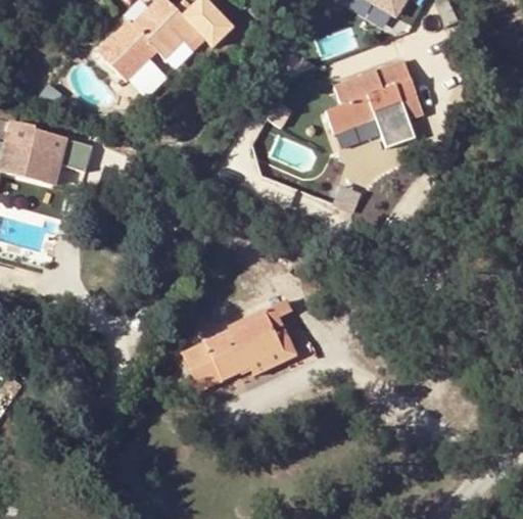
[(183,11),(176,5),(171,0),(154,0),(133,22),(130,18),(98,50),(129,81),(160,52),(164,55),(183,38),(190,45),(201,34),(211,45),(232,24),(207,0),(192,0),(189,4),(183,11)]
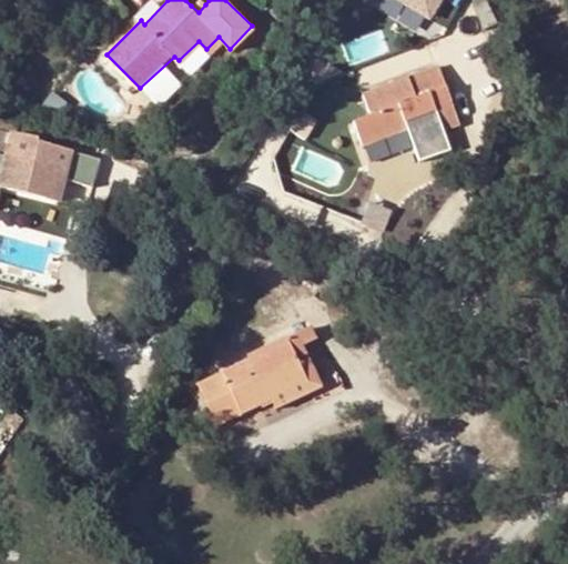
[(205,4),(201,0),(196,0),(191,6),(199,12),(205,4)]
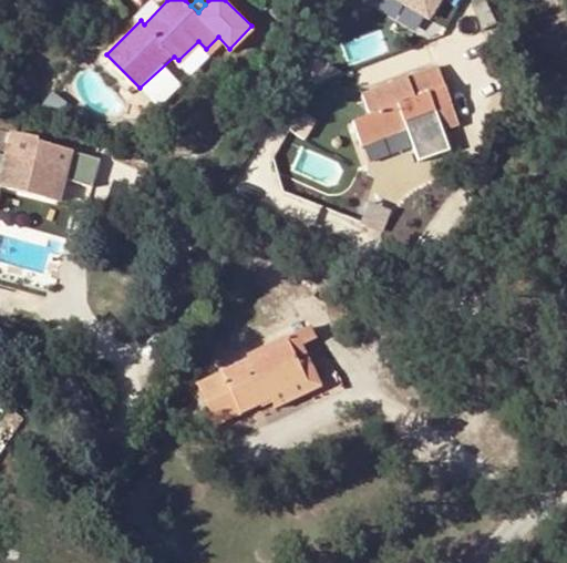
[(370,0),(408,0),(430,13),(437,0),(370,0)]
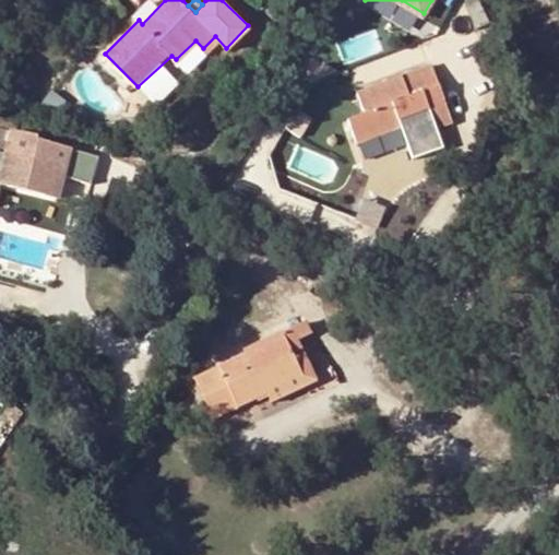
[(195,40),(176,59),(183,67),(203,48),(195,40)]
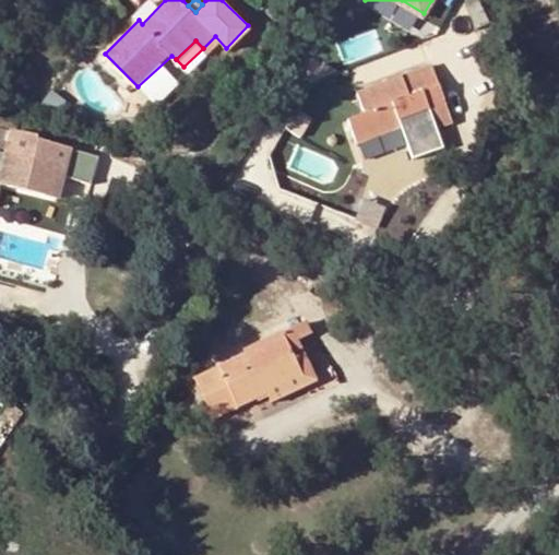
[(431,114),(436,122),(437,128),(453,121),(432,63),(357,90),(366,111),(351,118),(359,141),(403,125),(431,114)]
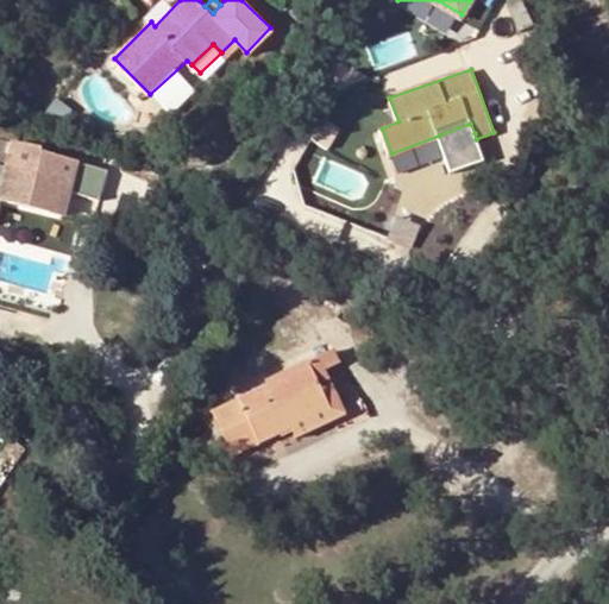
[(439,136),(443,145),(475,133),(470,124),(439,136)]
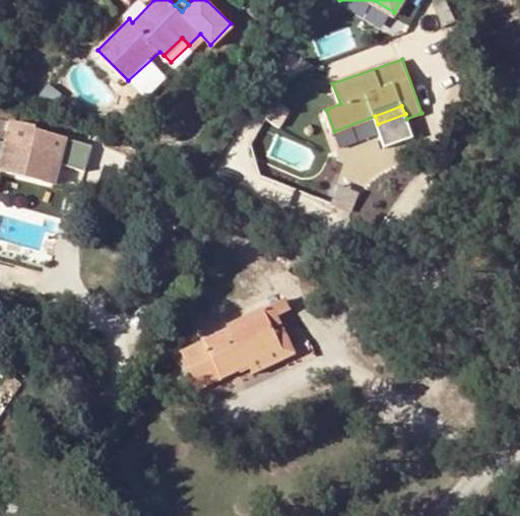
[(55,172),(60,152),(66,153),(69,137),(70,136),(37,128),(38,124),(10,119),(2,158),(55,172)]
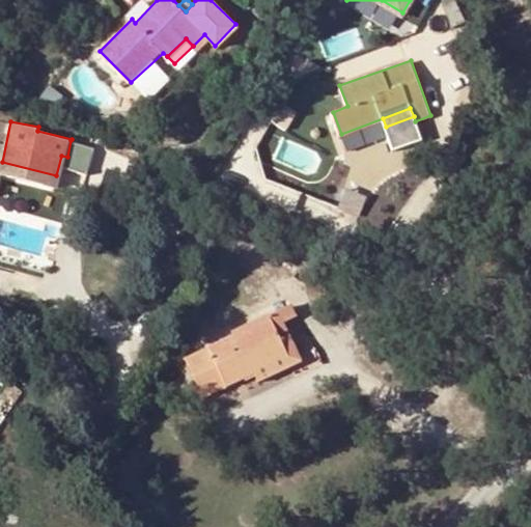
[(89,162),(93,147),(71,140),(67,157),(89,162)]
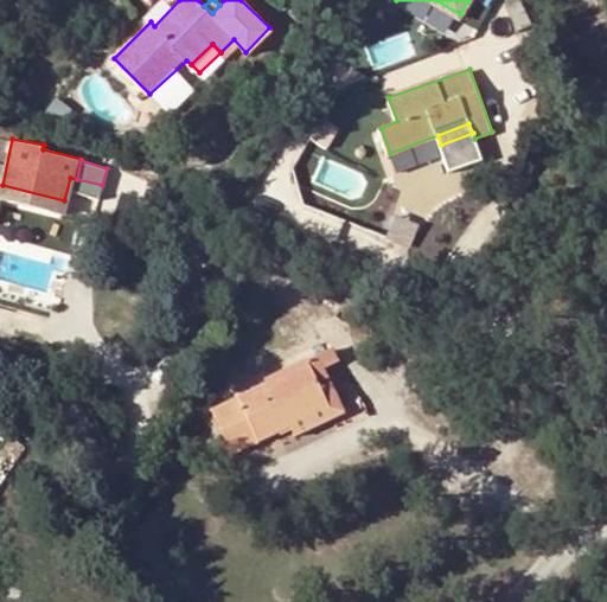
[(317,352),(323,364),(338,357),(332,345),(317,352)]
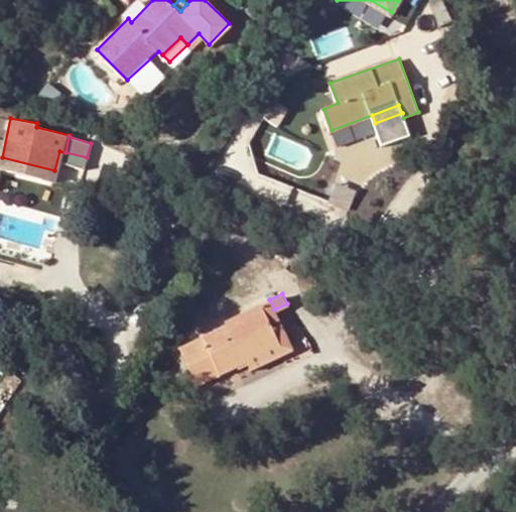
[(274,309),(269,299),(226,321),(227,324),(203,336),(189,342),(180,346),(170,351),(188,389),(247,362),(250,369),(292,350),(274,309)]
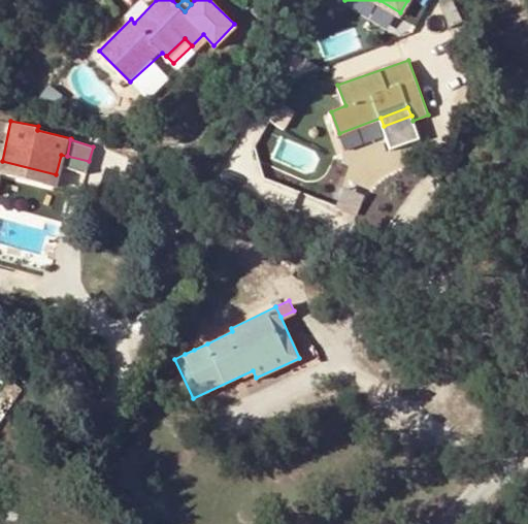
[(194,350),(207,344),(204,338),(191,345),(194,350)]
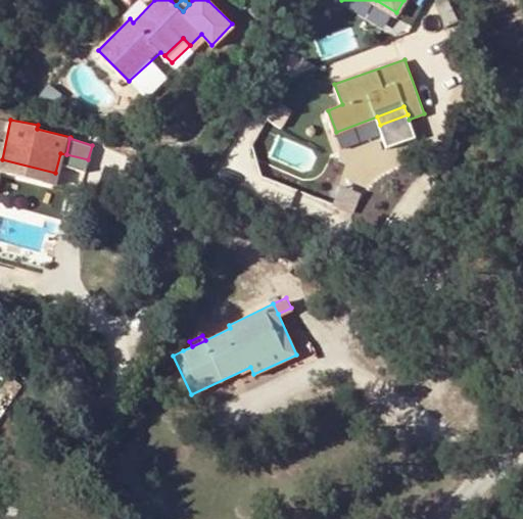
[(178,339),(168,344),(173,356),(183,350),(178,339)]
